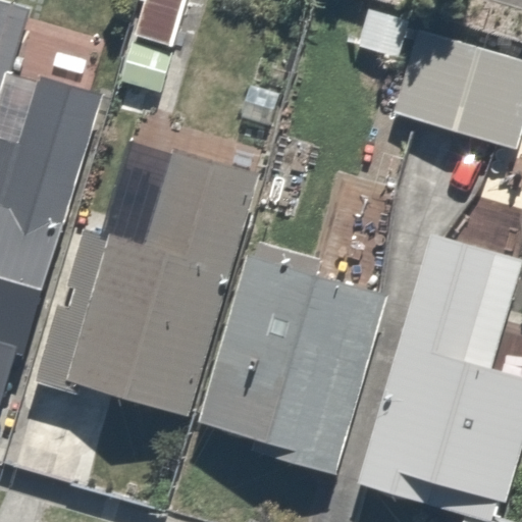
[(32,10),(0,0),(0,98),(4,100),(32,10)]
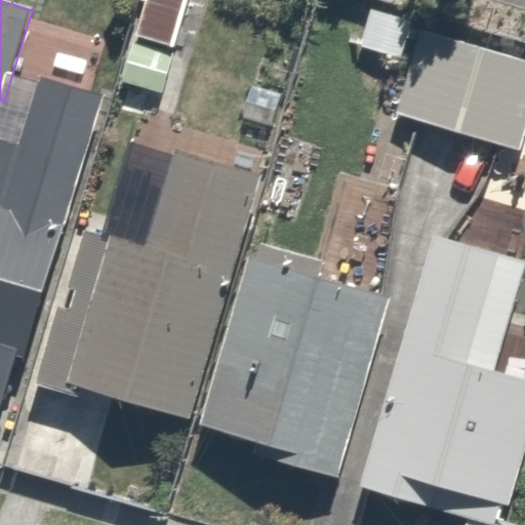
[(524,61),(422,32),(399,116),(521,151),(524,136),(524,61)]
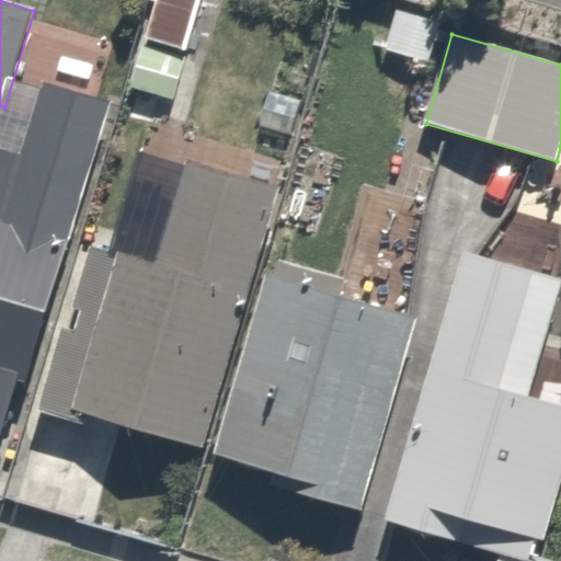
[(0,438),(2,438),(20,381),(27,384),(115,102),(43,80),(19,155),(0,148),(0,438)]
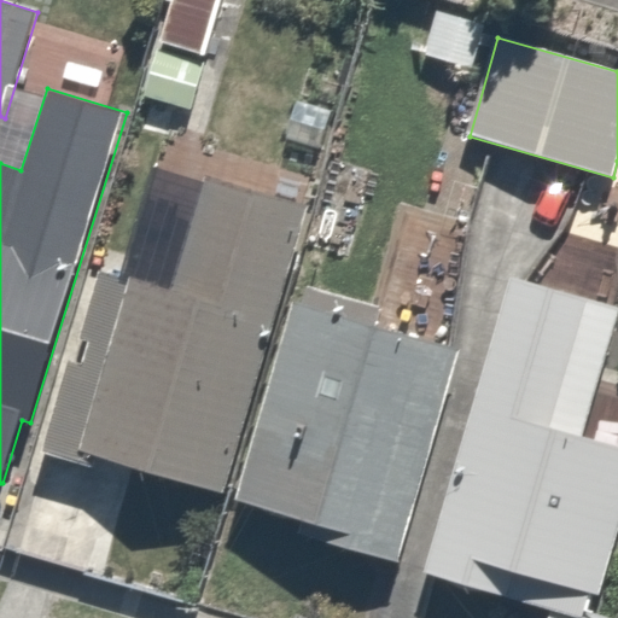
[(225,495),(310,204),(202,173),(168,287),(99,267),(79,339),(89,343),(82,367),(68,362),(42,454),(121,477),(123,466),(225,495)]
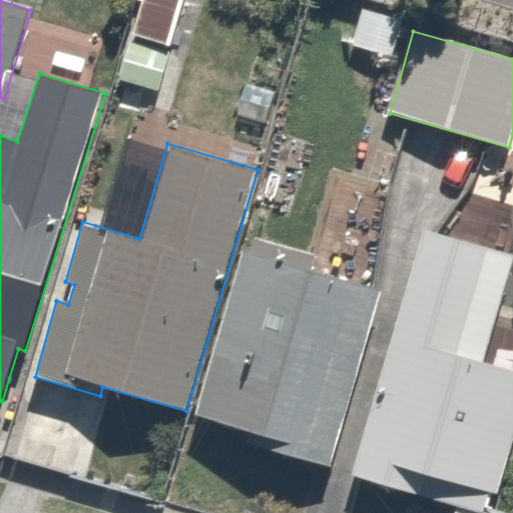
[(498,493),(512,441),(512,371),(483,362),(512,262),(512,255),(424,229),(350,477),(456,509),(471,512),(482,512),(484,507),(489,491),(498,493)]
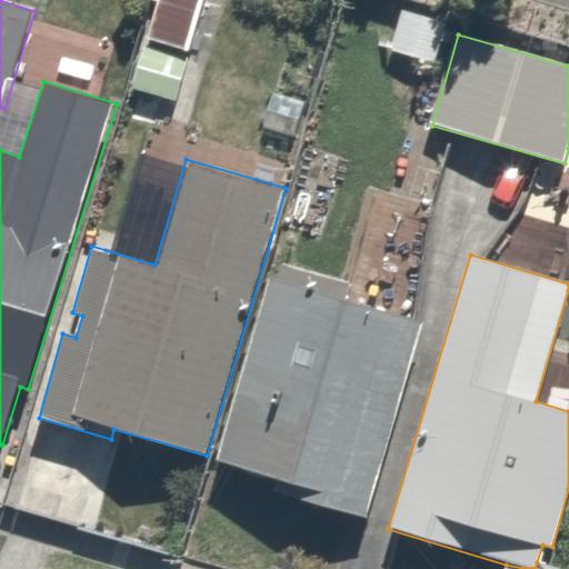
[(273,261),(215,461),(279,480),(276,492),(365,518),(421,323),(343,301),(349,282),(273,261)]
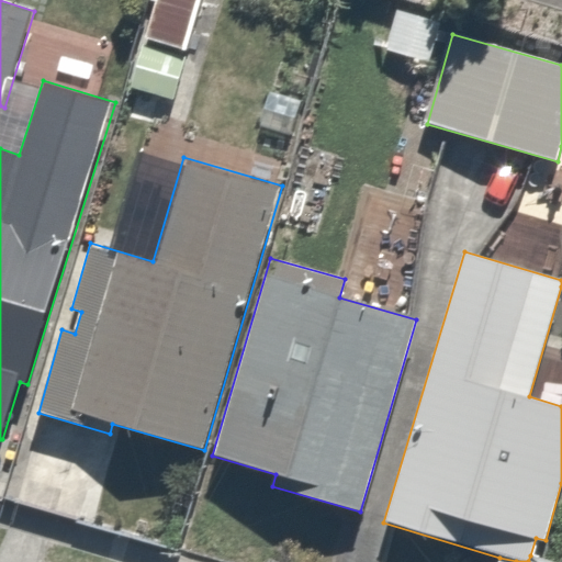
All buildings are outlined.
